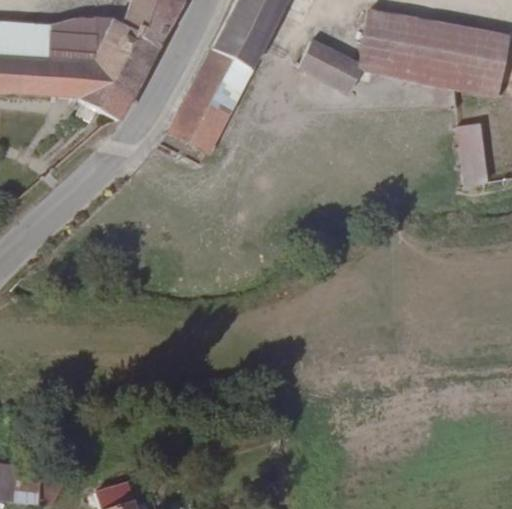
[(73,111),(87,116),(91,105),(109,112),(179,0),(0,0),(0,91),(70,97),(77,99),(73,111)]
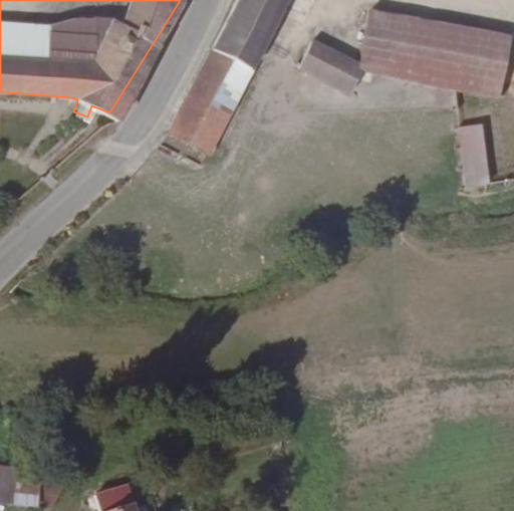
[(235,0),(170,128),(172,130),(209,149),(265,41),(285,0),(235,0)]
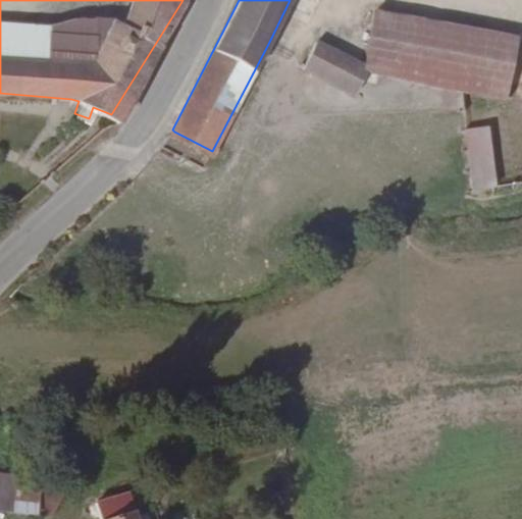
[(317,39),(306,61),(360,90),(372,66),(401,73),(511,96),(520,36),(376,8),(367,63),(317,39)]
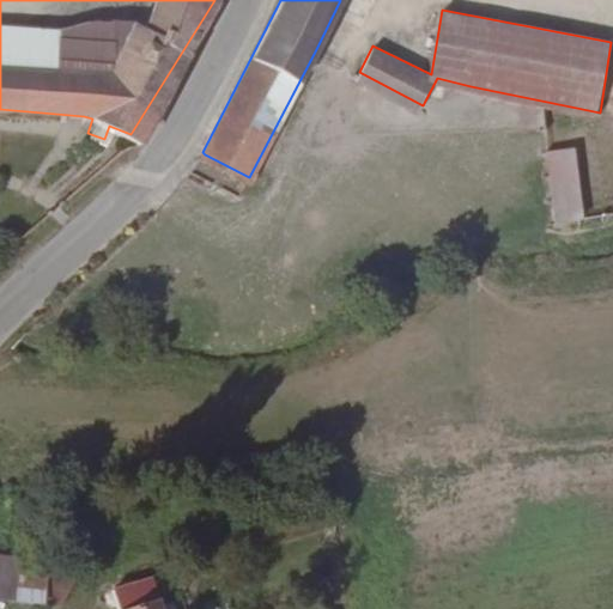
[(550,150),(557,219),(583,214),(576,148),(550,150)]
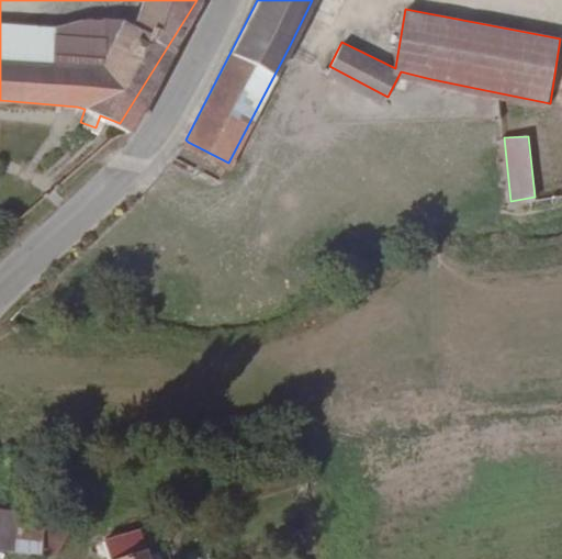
[(188,142),(177,156),(221,178),(228,163),(188,142)]
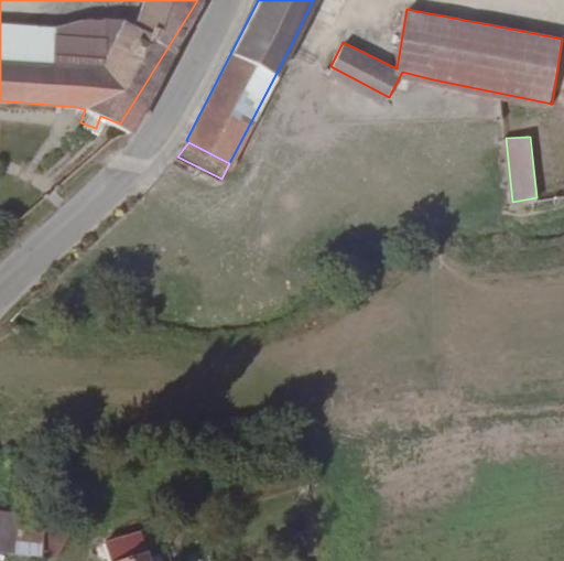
[(0,508),(0,548),(15,550),(18,511),(0,508)]
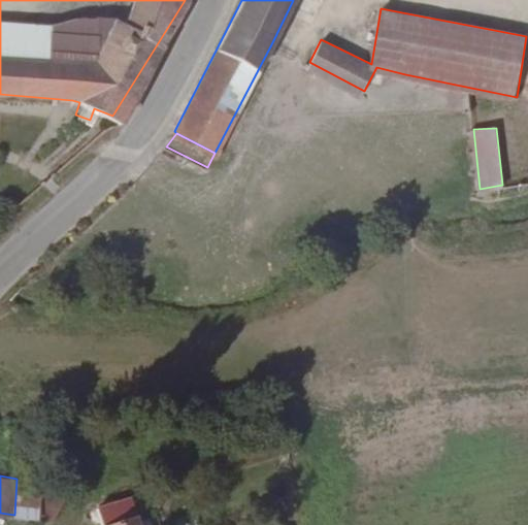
[(71,484),(17,479),(14,515),(68,521),(71,484)]
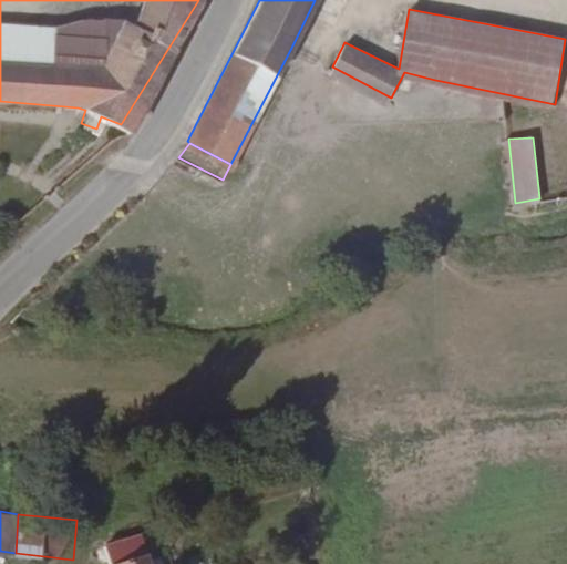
[(152,563),(142,532),(105,544),(112,563),(152,563)]
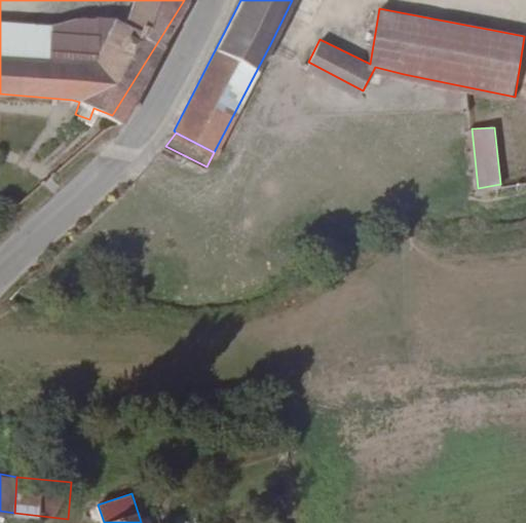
All buildings are outlined.
